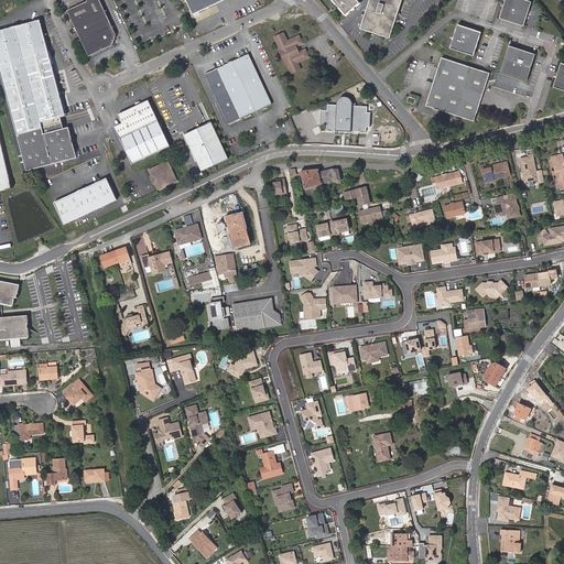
[(67,10),(89,56),(112,45),(116,34),(99,0),(87,0),(88,1),(67,10)]
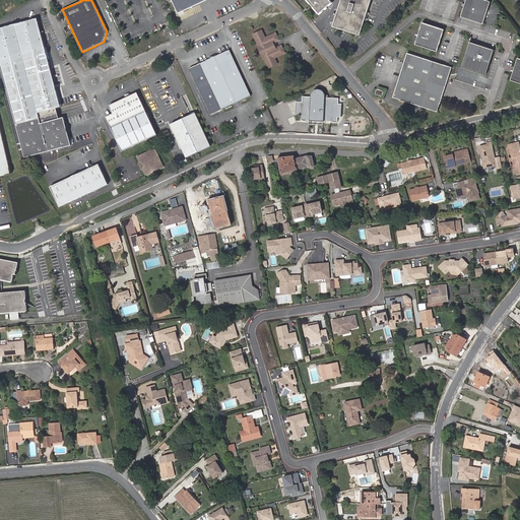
[(171,0),(175,8),(182,11),(205,0),(171,0)]
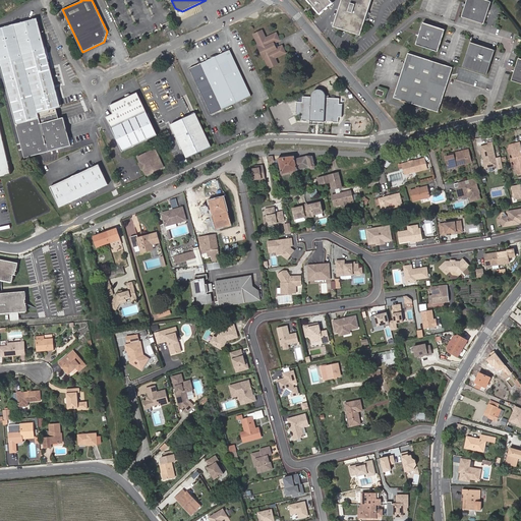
[(307,0),(320,13),(332,3),(330,0),(307,0)]
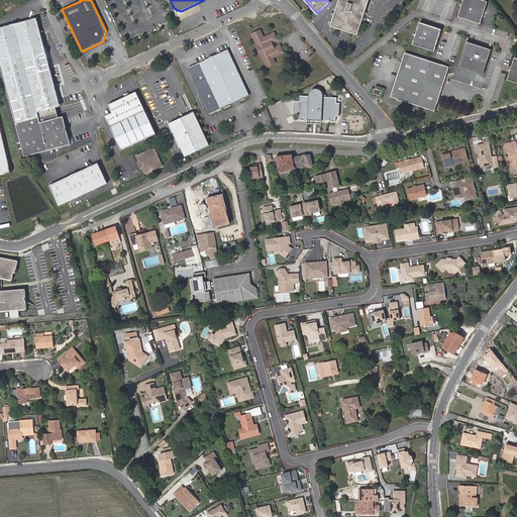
[(368,0),(339,0),(331,26),(357,34),(368,0)]
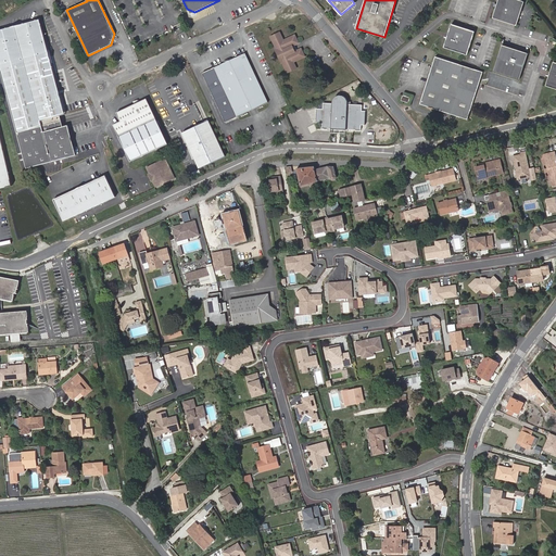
[(500,19),(500,20),(516,25),(523,3),(512,0),(497,0),(496,3),(500,4),(498,8),(496,7),(494,11),(493,16),(500,19)]
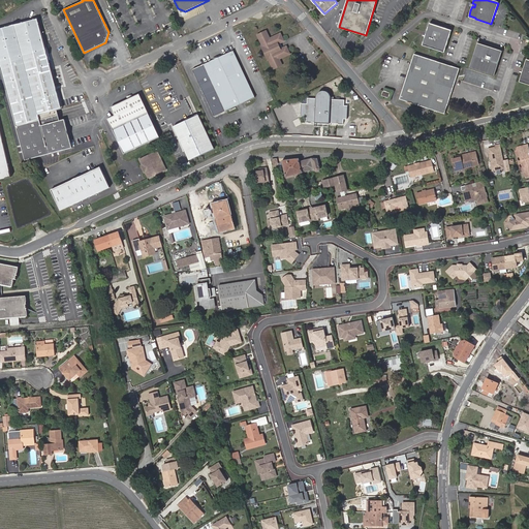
[(41,125),(38,115),(57,110),(60,110),(38,20),(0,29),(0,64),(23,159),(71,148),(64,119),(59,120),(41,125)]
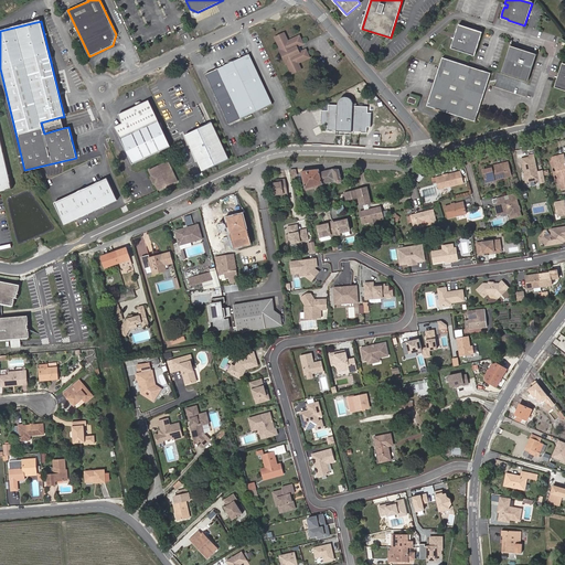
[(451,48),(475,55),(482,32),(459,24),(451,48)]
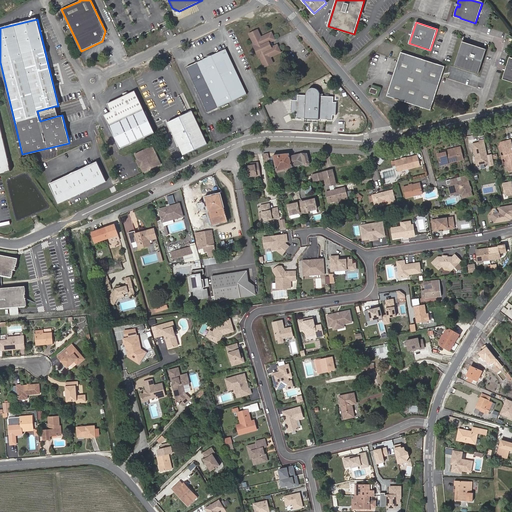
[(262,39),(261,37),(257,30),(249,34),(254,45),(253,45),(259,57),(260,57),(264,67),(273,63),(270,57),(269,55),(271,54),(274,55),(281,52),(278,46),(275,45),(271,47),(269,42),(274,40),(274,38),(272,32),(264,35),(264,38),(262,39)]
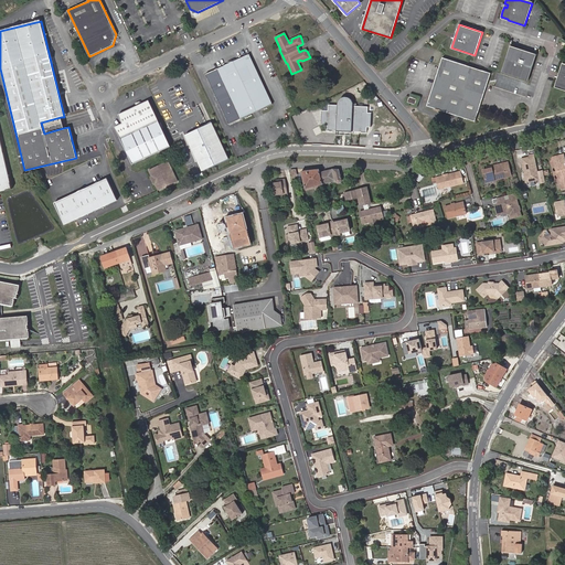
[(536,54),(510,45),(501,72),(529,81),(536,54)]
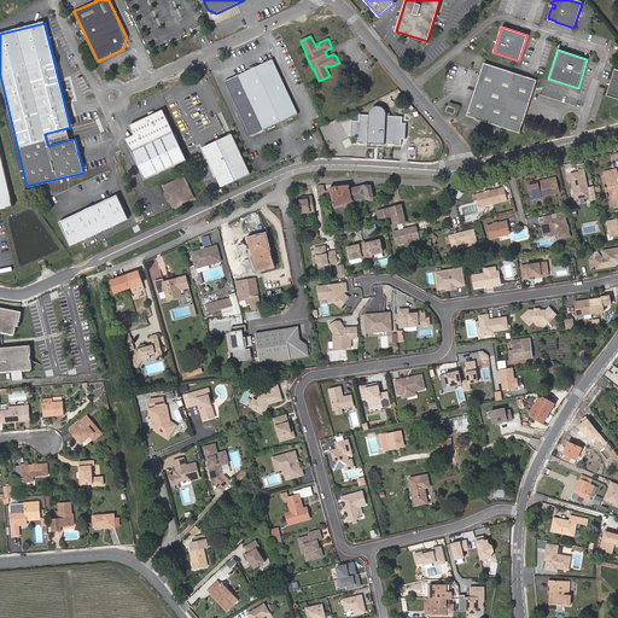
[(272,59),(225,81),(250,135),(297,114),(272,59)]
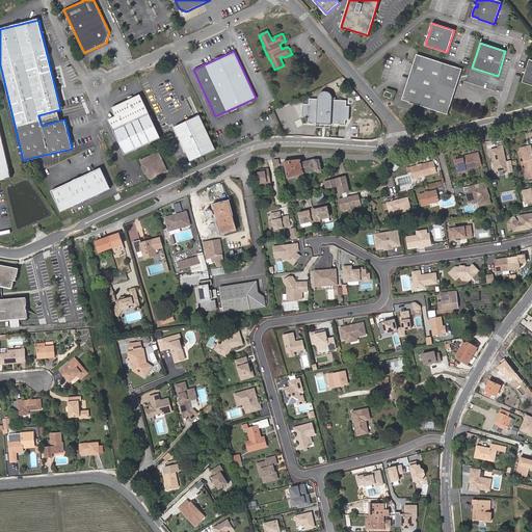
[(402,100),(447,114),(461,69),(417,54),(402,100)]
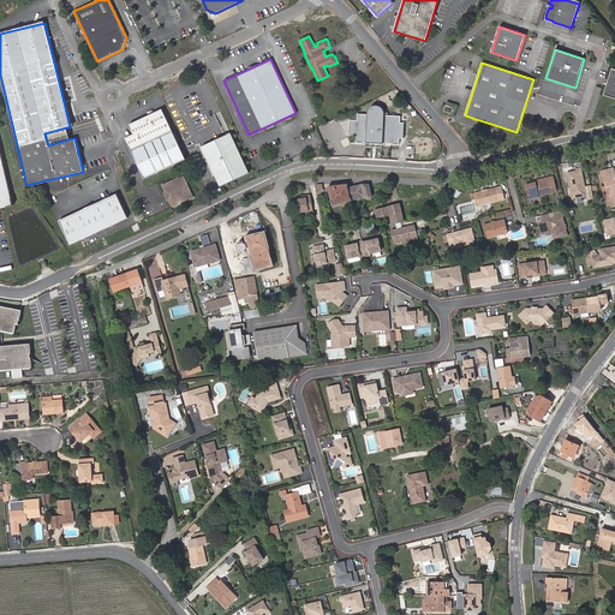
[(611,97),(614,84),(614,69),(613,69),(604,95),(611,97)]
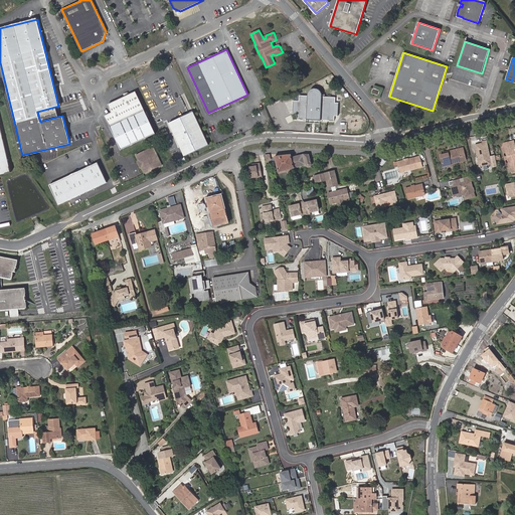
[(299,119),(334,121),(335,116),(337,116),(338,103),(335,103),(336,98),(322,97),(322,95),(321,93),(320,91),(319,90),(317,89),(315,89),(313,89),(312,90),(310,91),(309,92),(308,94),(308,96),(300,96),(299,101),(295,101),(294,114),(299,114),(299,119)]
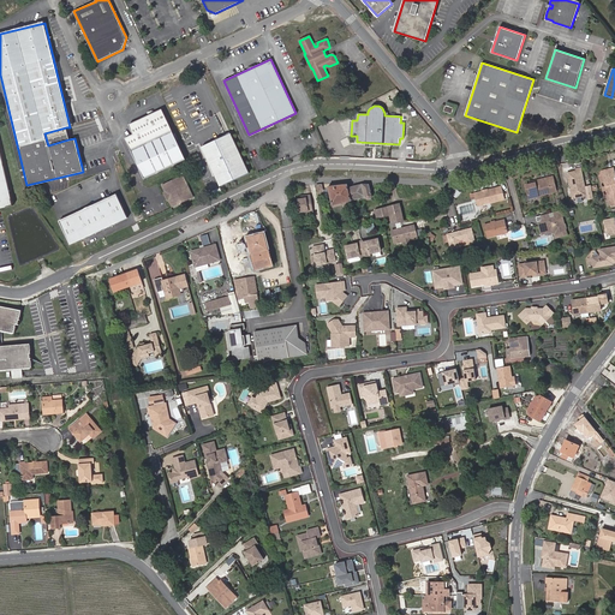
[(148,115),(129,125),(133,135),(125,138),(130,150),(171,131),(161,109),(153,113),(148,115)]
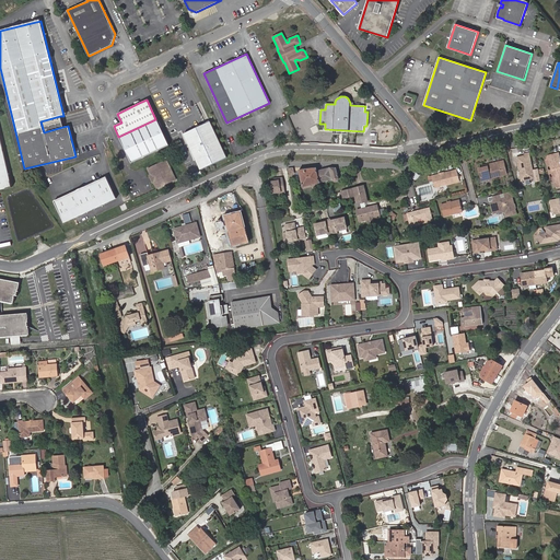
[(62,127),(60,116),(41,121),(44,132),(62,127)]
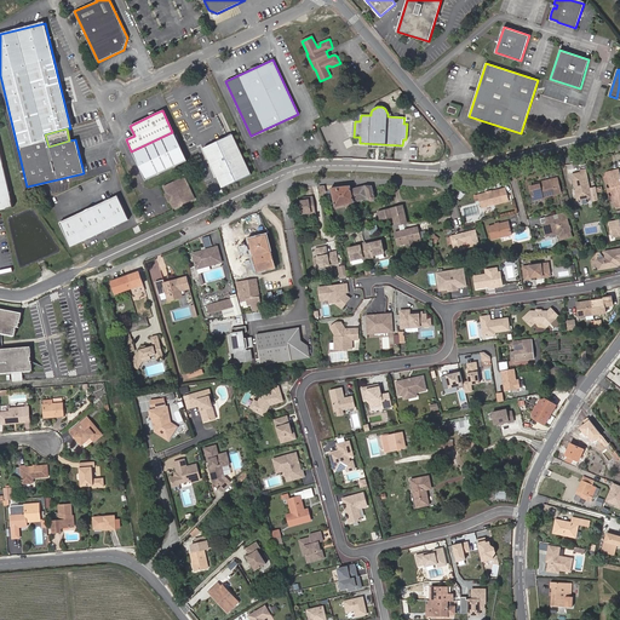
[(172,132),(131,151),(144,179),(185,161),(172,132)]
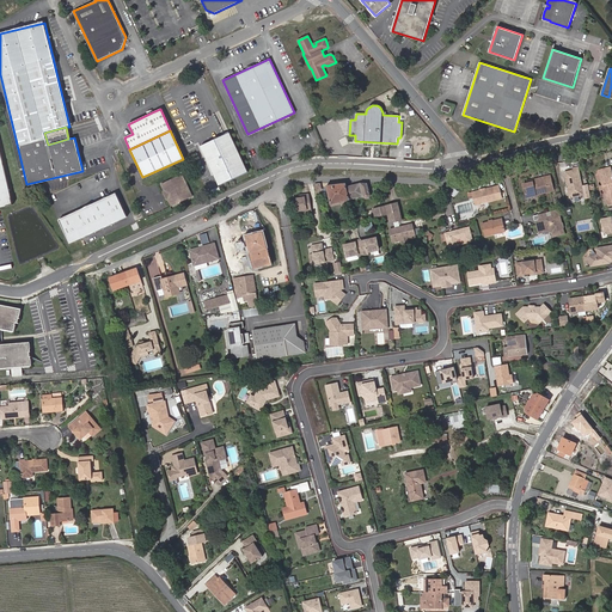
[(228,133),(200,147),(218,187),(248,172),(228,133)]
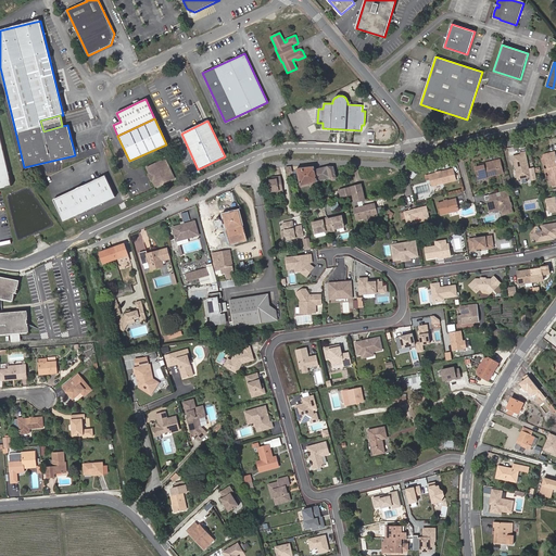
[(0,189),(10,188),(10,186),(0,143),(0,189)]
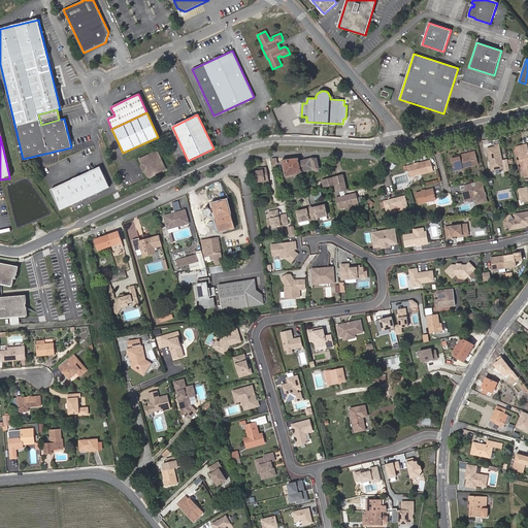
[(492,147),(485,150),(488,158),(489,158),(490,163),(490,165),(489,165),(491,170),(494,169),(495,170),(498,169),(499,168),(502,167),(497,144),(492,145),(492,147)]
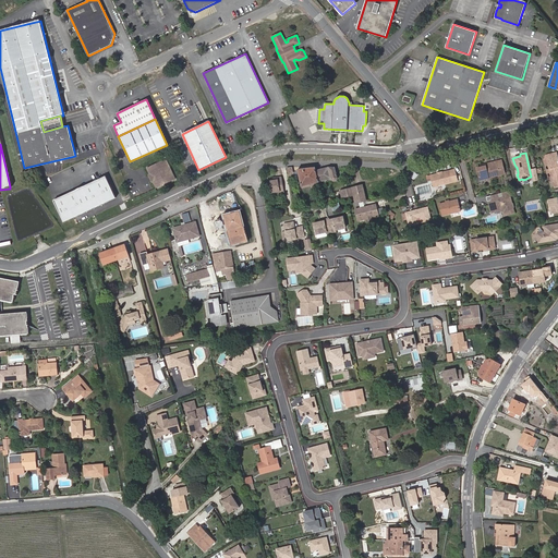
[(547,159),(557,156),(556,153),(547,155),(544,159),(549,182),(553,181),(547,159)]
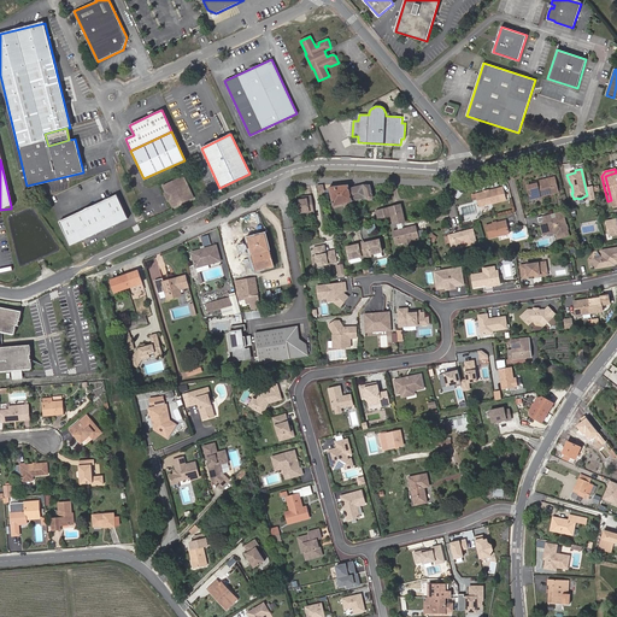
[(616,205),(616,176),(616,172),(605,176),(611,200),(613,207),(616,205)]
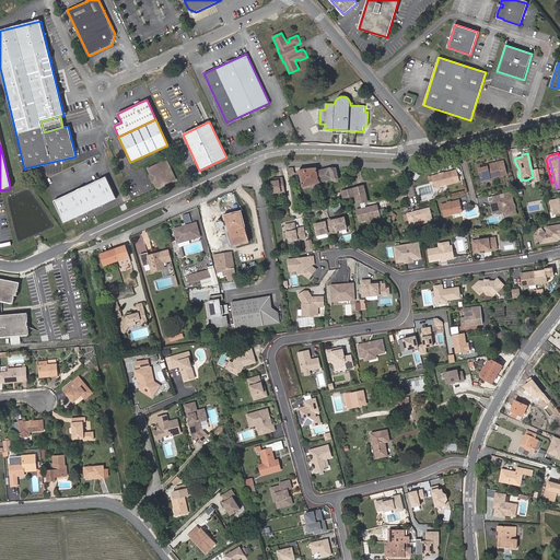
[(150,175),(153,182),(156,189),(175,181),(165,160),(147,168),(150,175)]
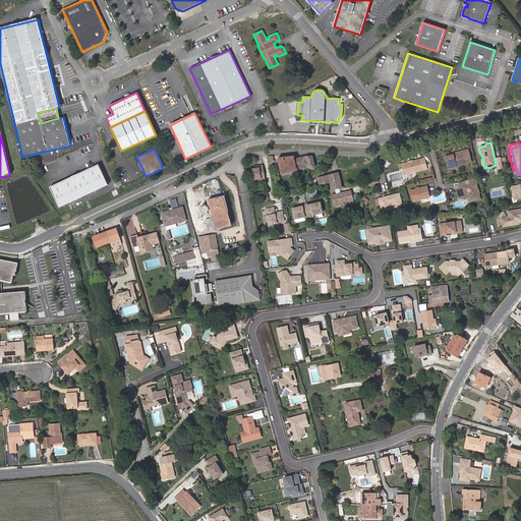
[(465,149),(460,150),(460,152),(450,155),(445,156),(448,168),(468,163),(465,151),(465,149)]
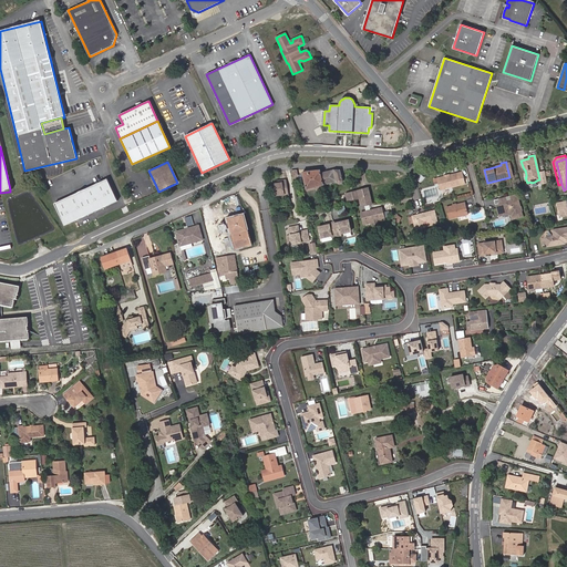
[(301,175),(300,173),(300,169),(292,171),(291,171),(294,179),(298,178),(298,175),(301,175)]
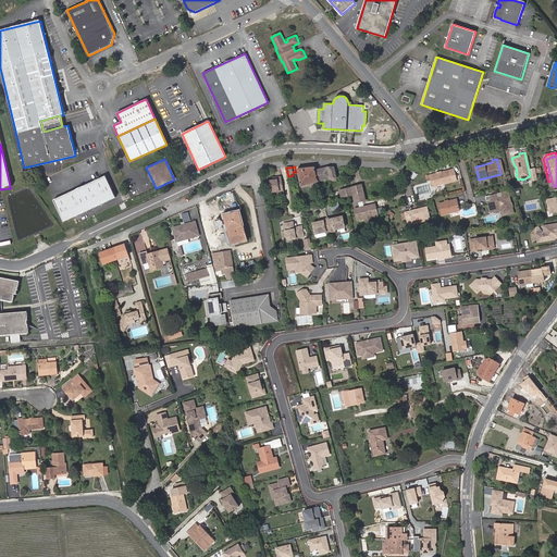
[(297,170),(297,171),(298,172),(299,180),(301,187),(319,183),(316,174),(316,171),(314,168),(297,170)]
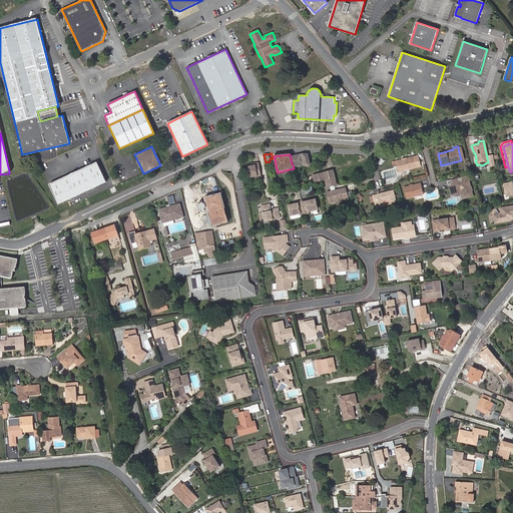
[(308,154),(303,154),(291,157),(291,160),(294,168),(305,165),(307,167),(310,166),(311,164),(308,154)]
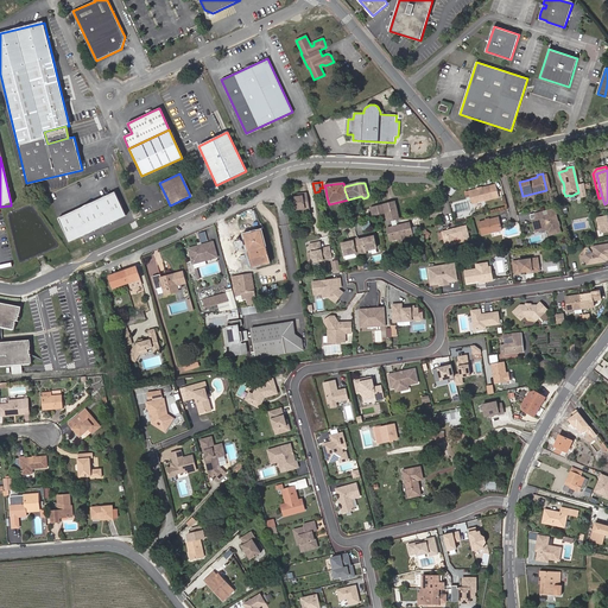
[(495,185),(469,191),(473,204),(499,197),(495,185)]
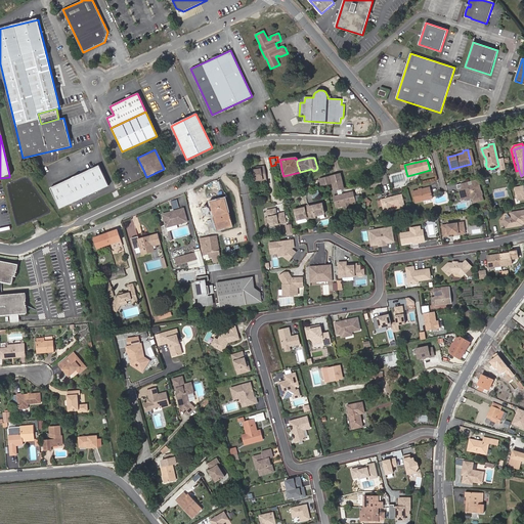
[(58,208),(107,186),(98,166),(49,187),(58,208)]
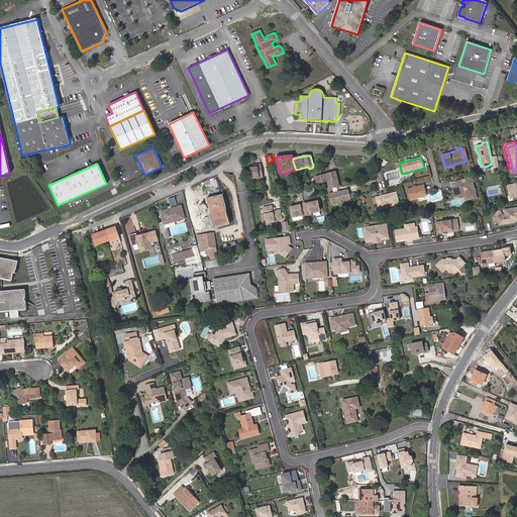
[(254,168),(250,168),(251,179),(259,178),(259,180),(264,179),(261,165),(256,165),(256,167),(254,168)]
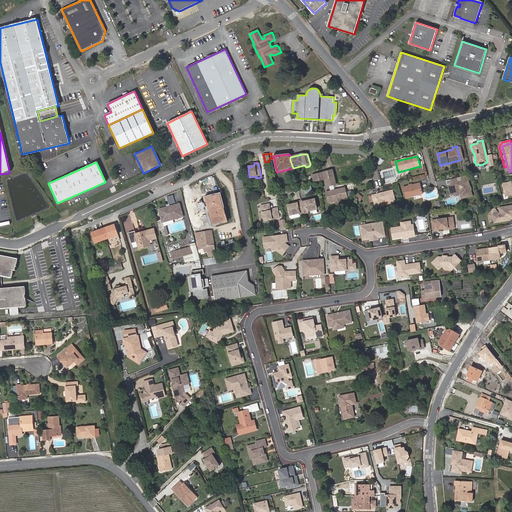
[(324,179),(334,176),(333,170),(313,176),(314,182),(324,179)]
